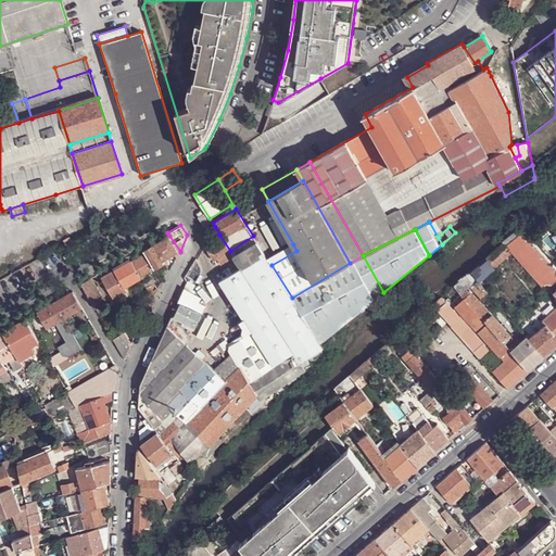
[(510,242),(545,283),(552,283),(555,279),(555,266),(525,229),(510,242)]
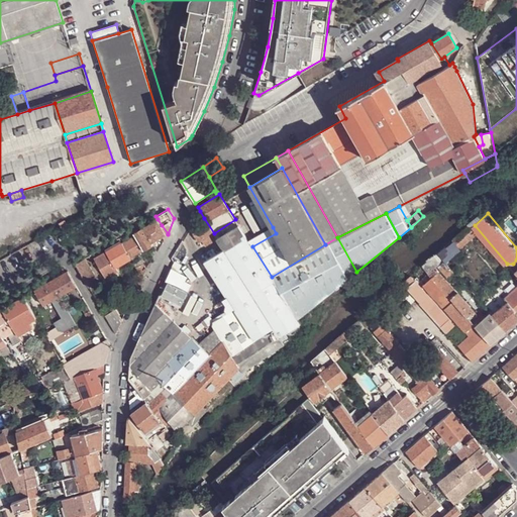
[(190,227),(190,228),(199,243),(202,241),(205,246),(210,243),(209,242),(217,238),(214,233),(204,218),(190,227)]
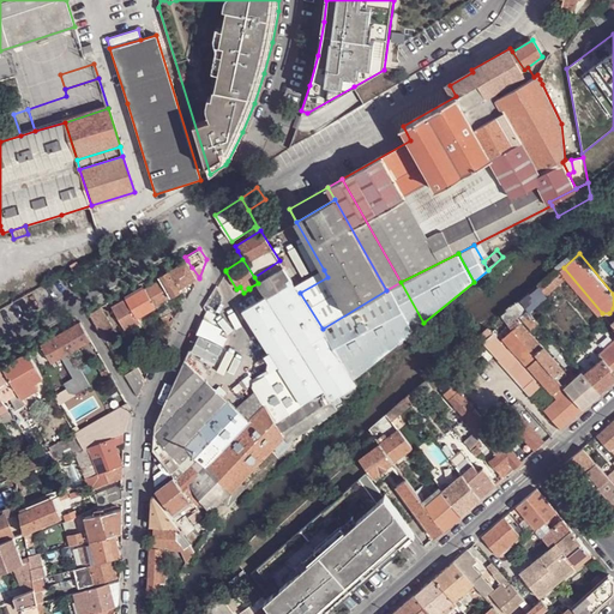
[(77,260),(70,265),(74,274),(82,270),(77,260)]
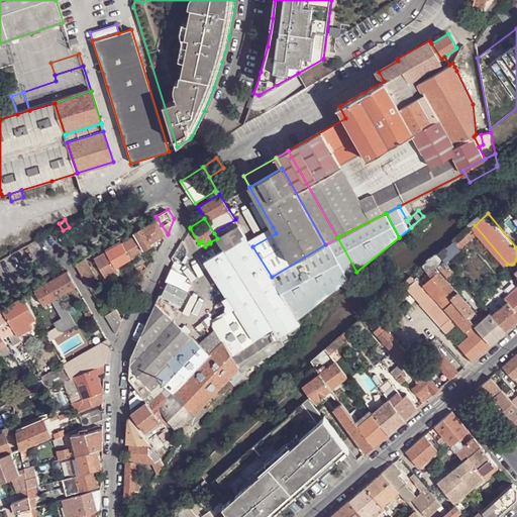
[(158,219),(143,227),(151,242),(168,233),(162,225),(158,219)]
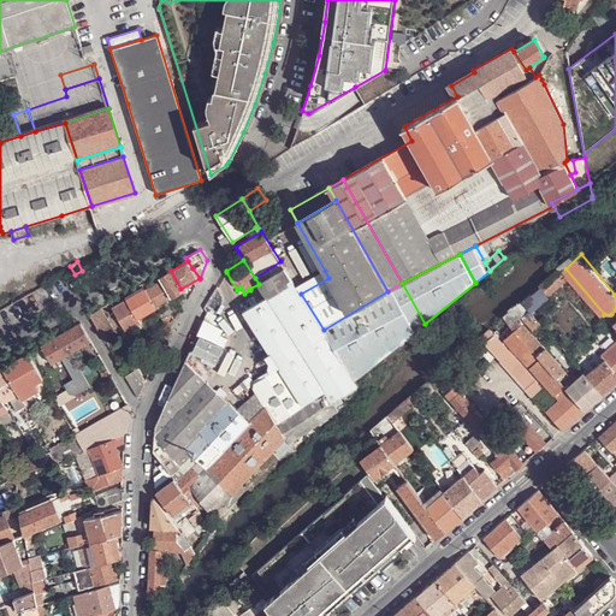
[(259,284),(267,297),(337,406),(343,402),(342,401),(361,389),(356,380),(324,330),(301,294),(297,288),(284,267),(259,284)]
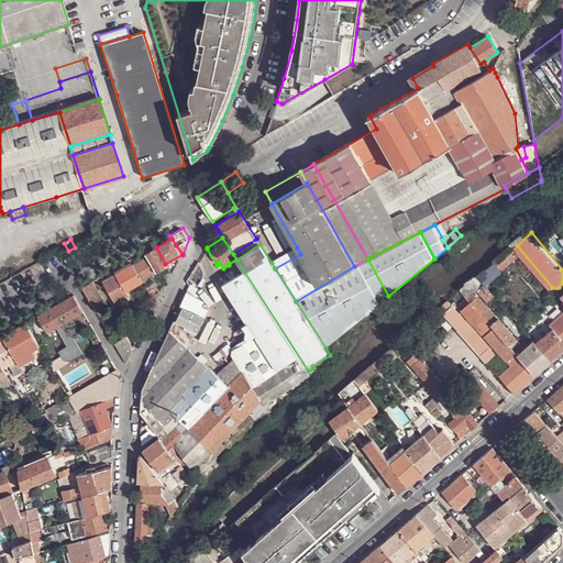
[(494,260),(498,265),(516,251),(512,249),(510,245),(494,260)]
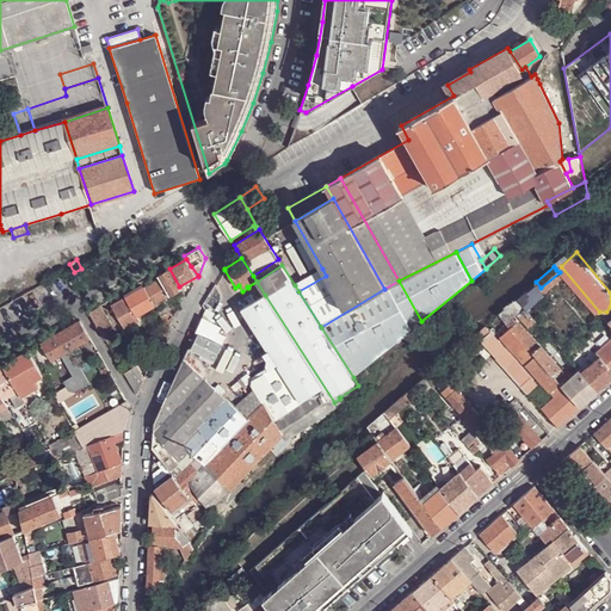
[(171,295),(181,289),(179,287),(170,269),(167,270),(159,275),(160,278),(171,295)]
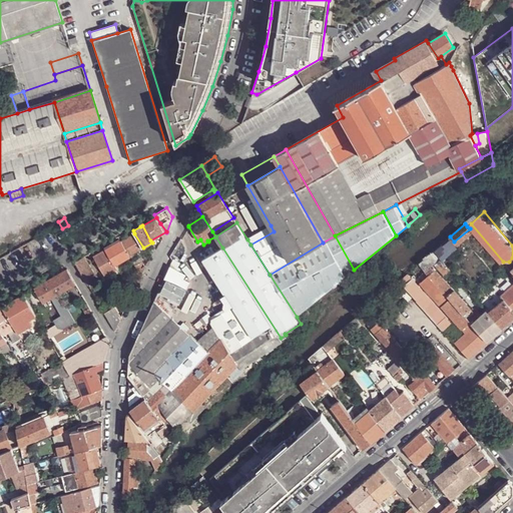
[(271,225),(247,239),(250,244),(274,231),(271,225)]
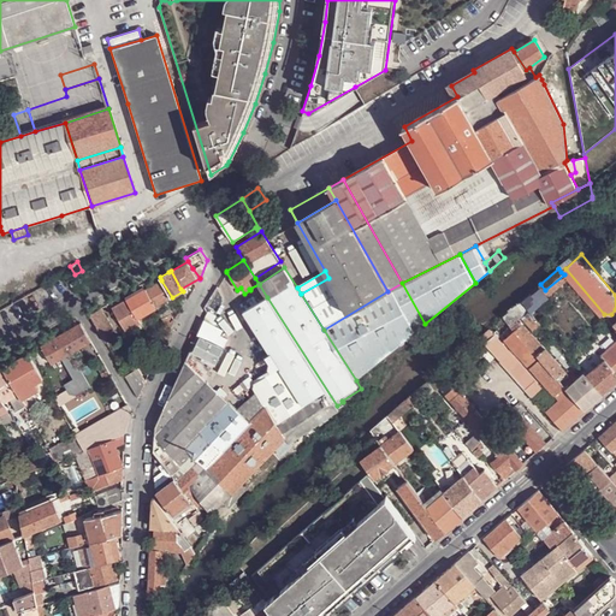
[(155,307),(172,297),(161,280),(146,290),(155,307)]
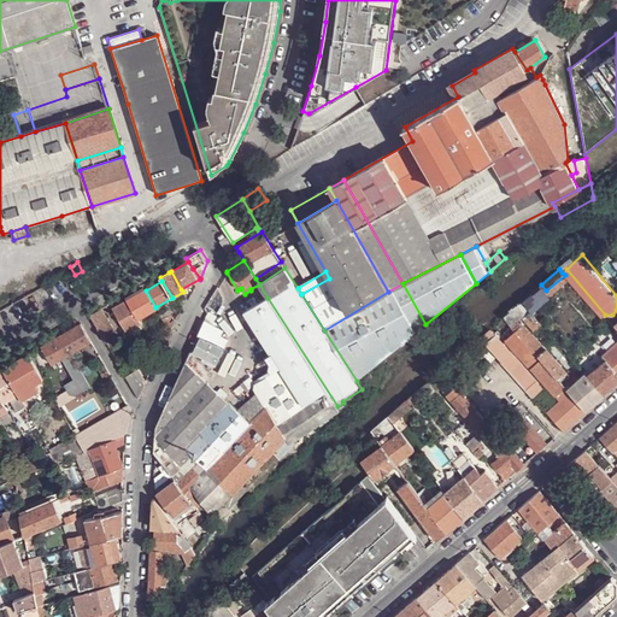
[(357,381),(425,324),(403,283),(388,292),(324,330),(357,381)]
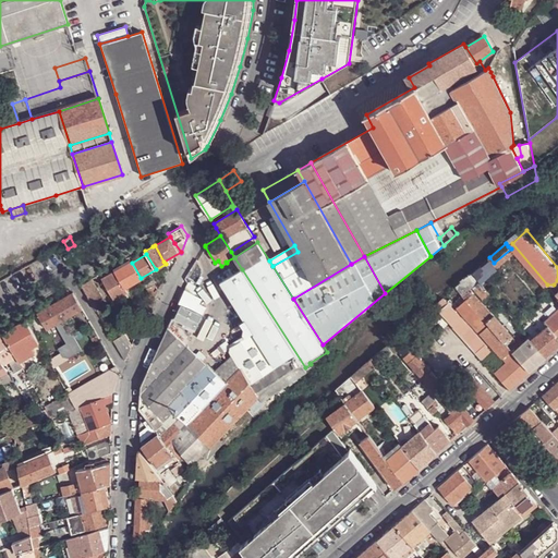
[(473,273),(480,280),(496,266),(494,263),(489,257),(473,273)]
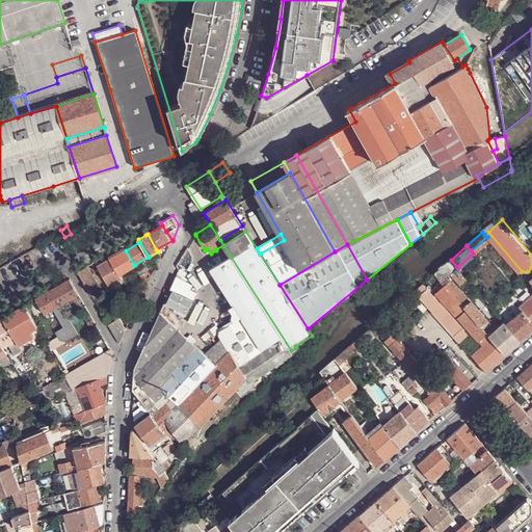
[(109,257),(110,259),(126,250),(125,247),(109,257)]
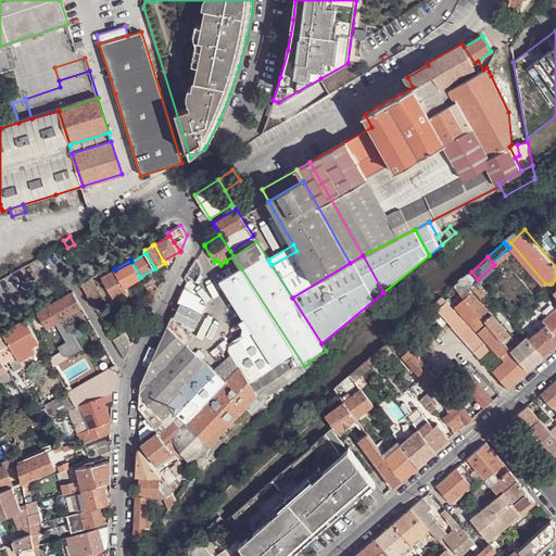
[(124,287),(140,277),(131,262),(115,270),(119,278),(124,287)]
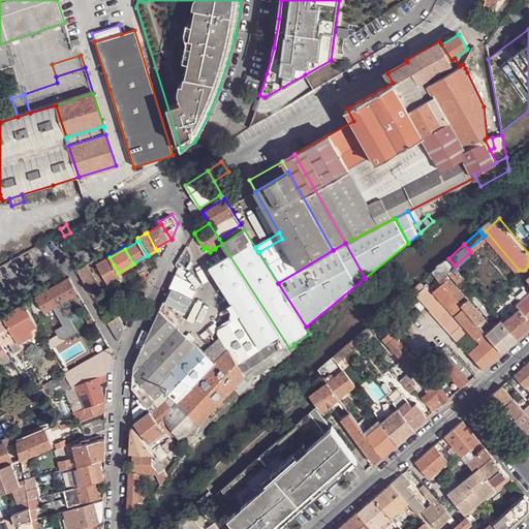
[(254,376),(291,351),(289,348),(229,255),(210,267),(240,315),(219,330),(218,333),(221,337),(229,349),(245,375),(247,378),(248,380),(254,376)]
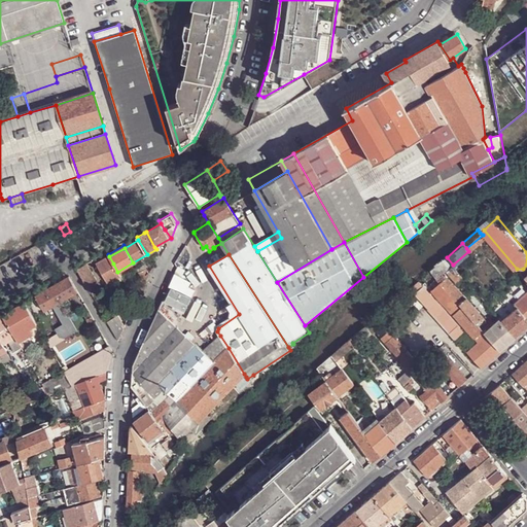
[(117,272),(113,264),(109,256),(97,265),(108,284),(120,276),(117,272)]
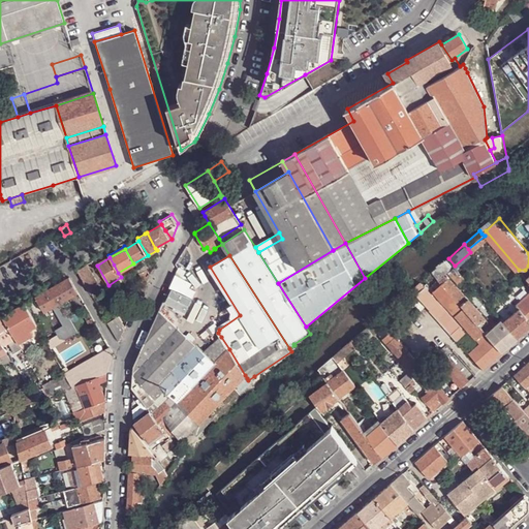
[(448,258),(441,263),(448,272),(459,282),(465,277),(455,266),(448,258)]
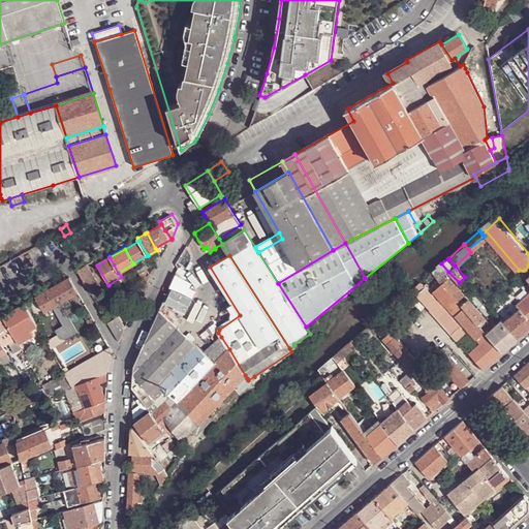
[(439,280),(446,274),(448,272),(441,263),(432,272),(439,280)]
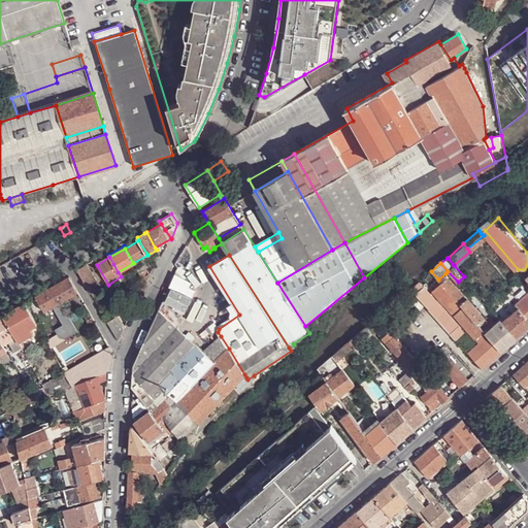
[(94,284),(97,282),(87,264),(77,270),(88,288),(94,284)]
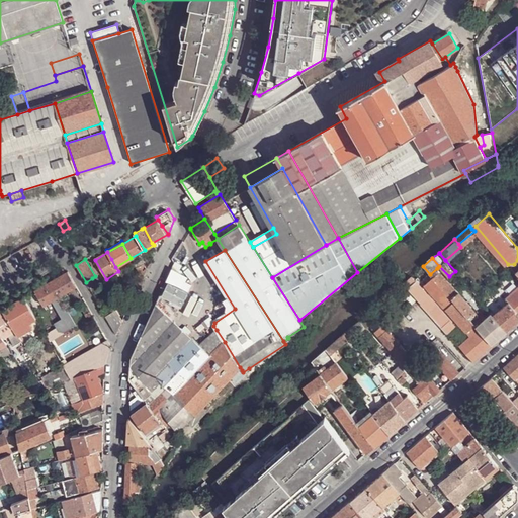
[(143,279),(147,269),(143,263),(136,267),(140,274),(143,279)]
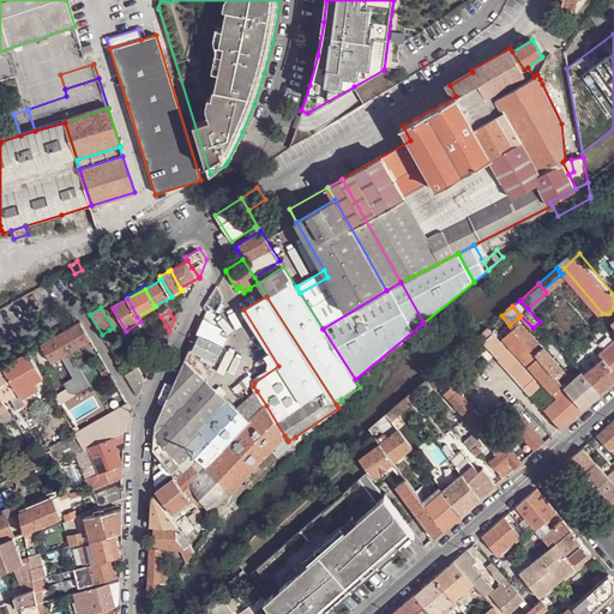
[(560,371),(563,368),(518,318),(510,325),(512,329),(554,375),(560,371)]
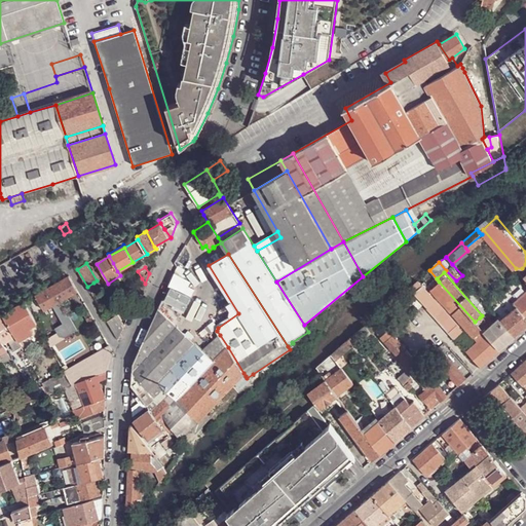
[(190,283),(175,274),(168,286),(185,293),(191,297),(194,290),(188,287),(190,283)]
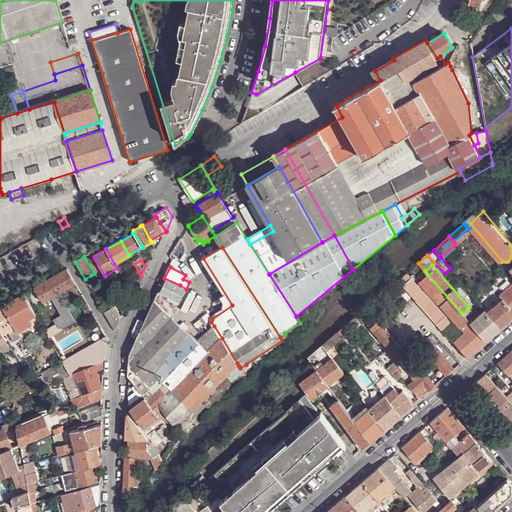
[(76,283),(67,268),(35,287),(43,302),(51,297),(62,316),(54,320),(58,327),(63,328),(76,321),(59,293),(76,283)]
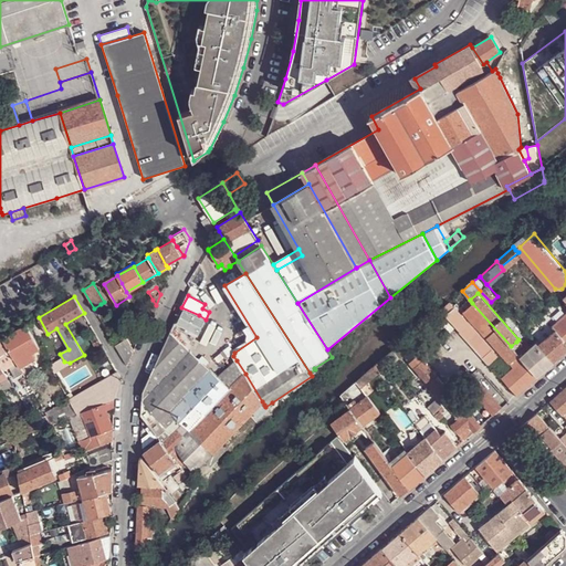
[(152,314),(156,305),(153,300),(146,304),(152,314)]
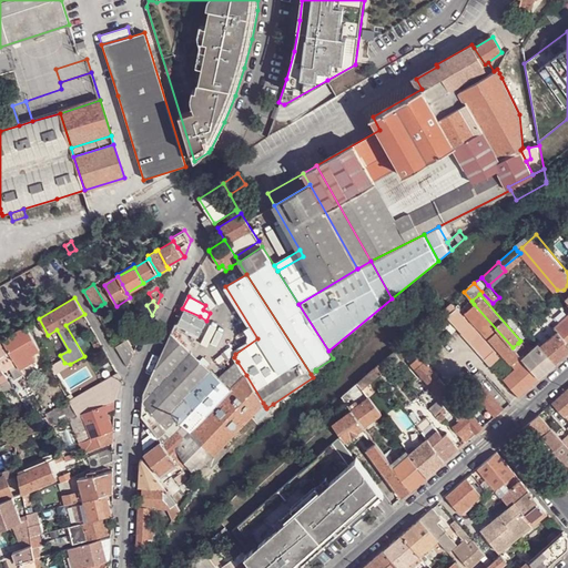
[(455,308),(450,304),(442,311),(446,315),(455,308)]
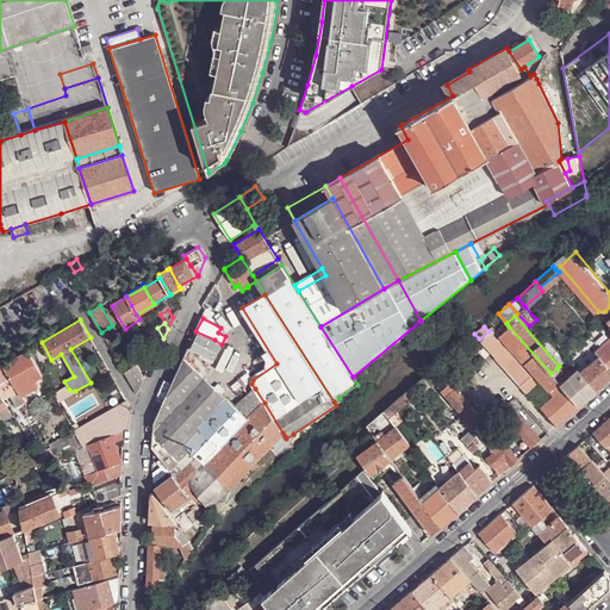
[(553,387),(559,383),(556,379),(551,373),(509,327),(499,335),(548,391),(553,387)]
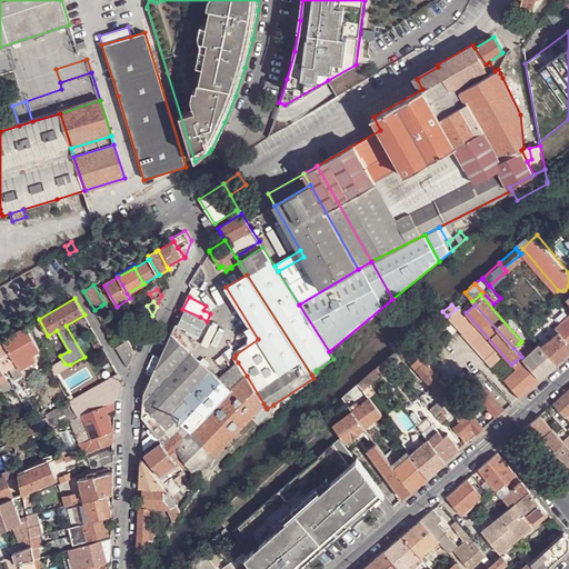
[(95,310),(99,317),(106,313),(101,306),(95,310)]
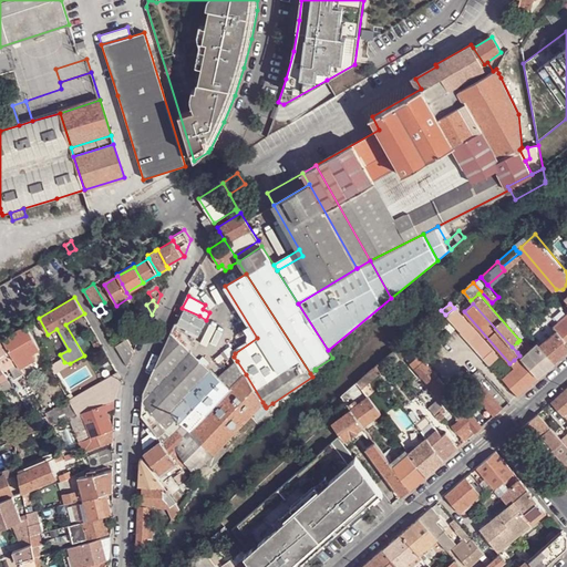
[(495,358),(497,357),(454,308),(445,315),(454,325),(460,331),(488,363),(490,363),(495,358)]
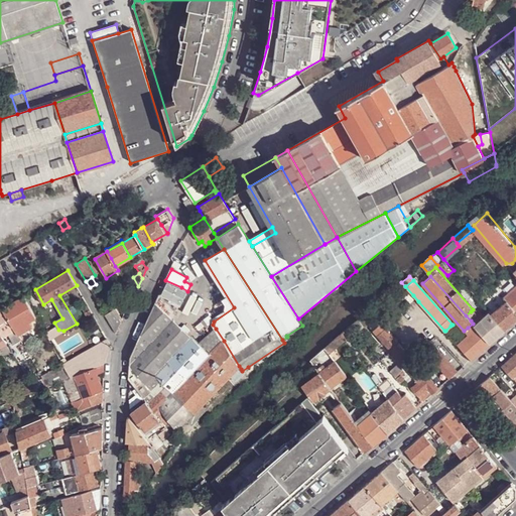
[(515,312),(515,285),(503,297),(506,300),(515,312)]
